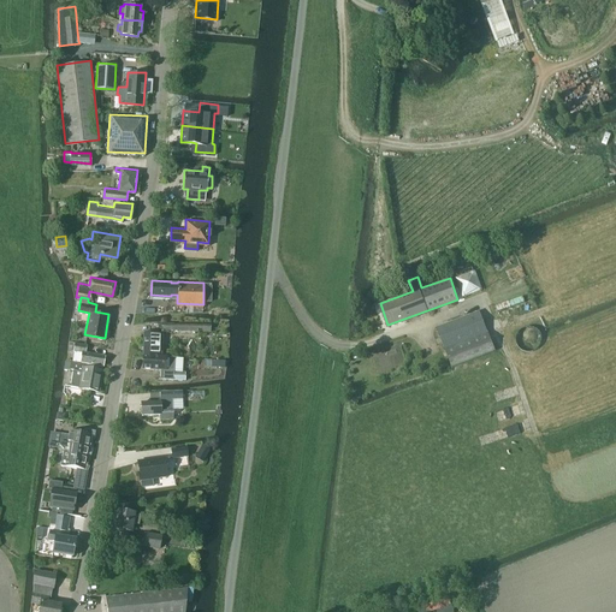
[(452,364),(496,348),(480,309),(437,325),(452,364)]
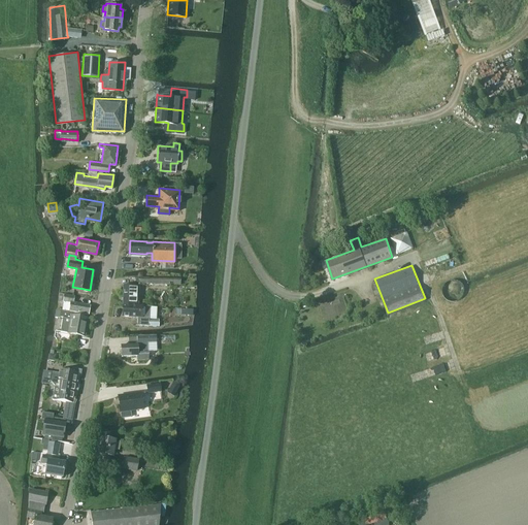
[(462,286),(461,282),(460,279),(459,277),(457,275),(455,274),(451,273),(449,273),(446,274),(443,275),(441,276),(439,279),(438,281),(437,284),(437,286),(438,290),(439,292),(440,294),(442,295),(444,297),(449,298),(451,298),(454,297),(458,295),(460,293),(461,291),(461,289),(462,286)]
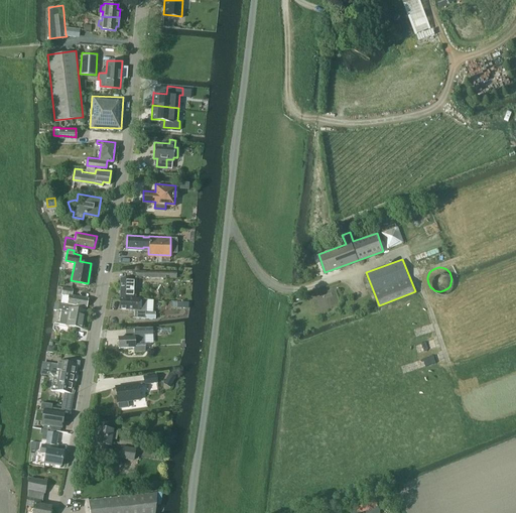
[(120,295),(135,296),(136,277),(121,276),(120,295)]
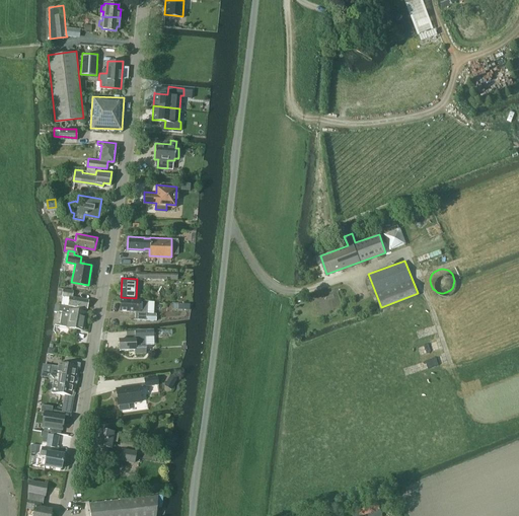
[(68,304),(71,305),(87,307),(88,298),(72,295),(73,289),(63,287),(62,294),(69,296),(68,304)]
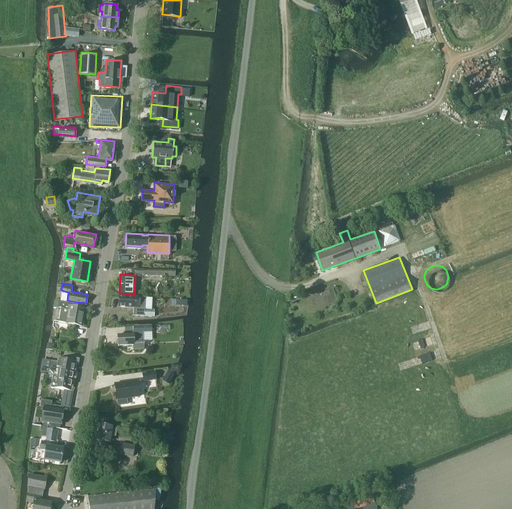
[(119,293),(119,305),(134,305),(134,308),(133,314),(154,315),(154,308),(152,308),(152,296),(144,296),(144,295),(138,295),(134,294),(119,293)]
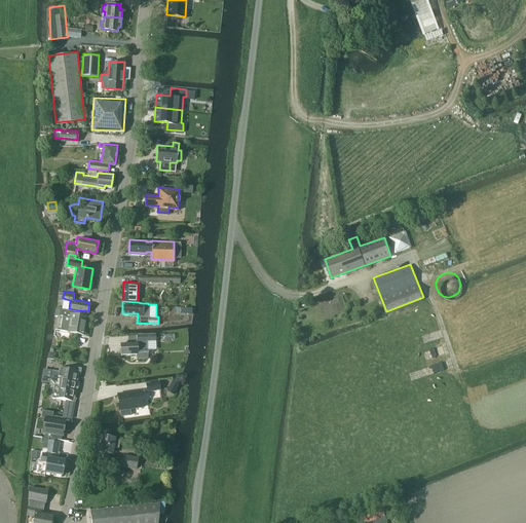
[(60,313),(62,313),(60,328),(67,329),(67,330),(84,333),(87,315),(72,312),(72,309),(69,308),(61,307),(60,313)]
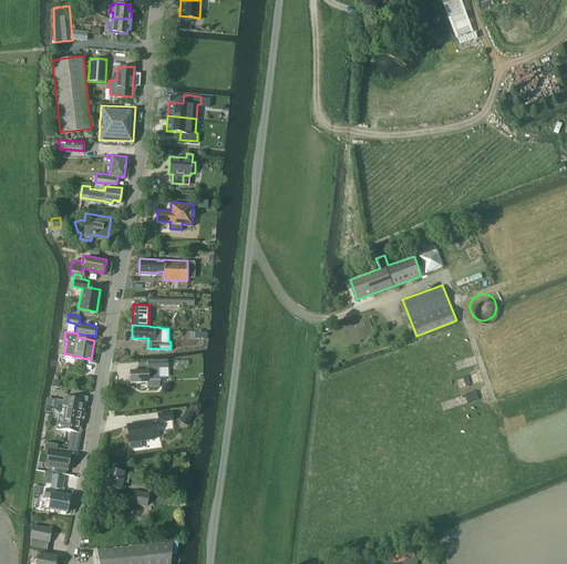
[(147,368),(130,368),(130,381),(131,381),(147,380),(147,385),(148,385),(160,385),(160,376),(158,368),(158,367),(147,367),(147,368)]
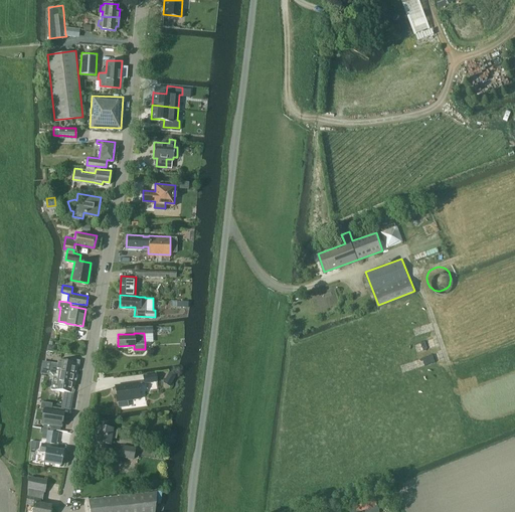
[(50,360),(49,370),(53,374),(50,387),(71,391),(74,377),(76,377),(77,373),(75,372),(76,363),(78,363),(79,358),(70,357),(69,361),(57,358),(57,362),(50,360)]
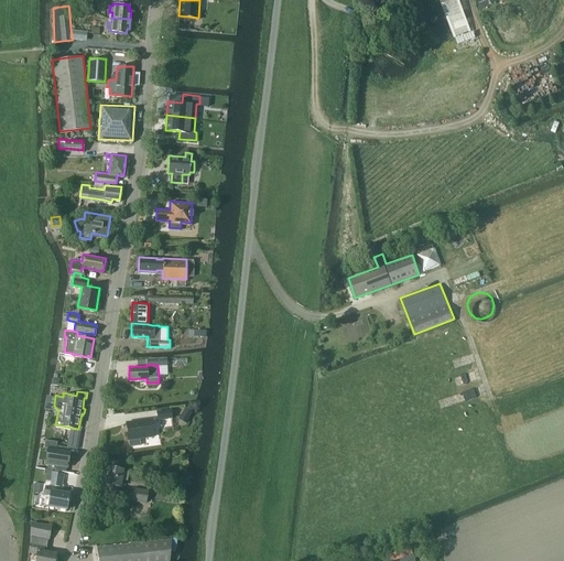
[(185,406),(181,413),(187,418),(192,410),(185,406)]
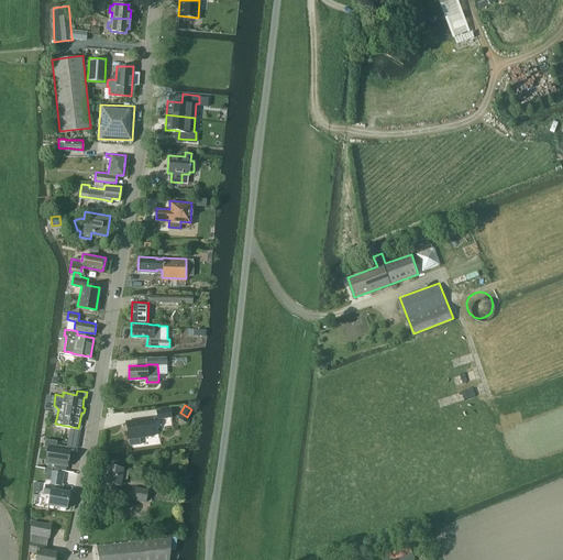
[(172,416),(170,407),(170,406),(155,408),(157,417),(172,416)]
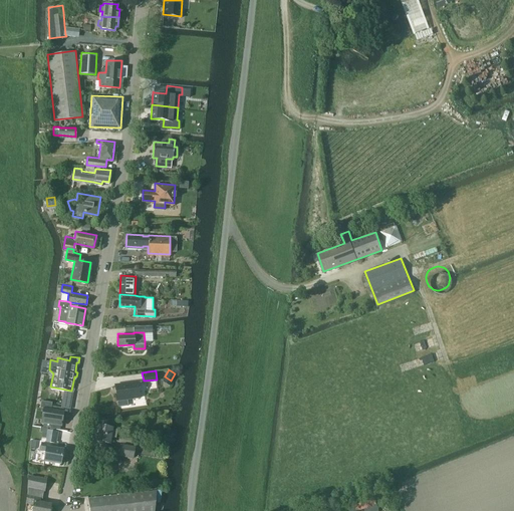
[(138,379),(114,384),(116,399),(117,399),(118,405),(127,404),(126,398),(141,396),(138,379)]
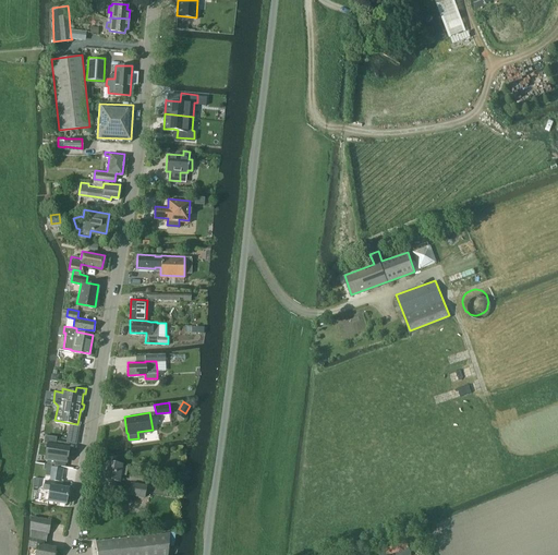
[(56,439),(57,435),(45,434),(44,442),(49,442),(56,443),(56,439)]
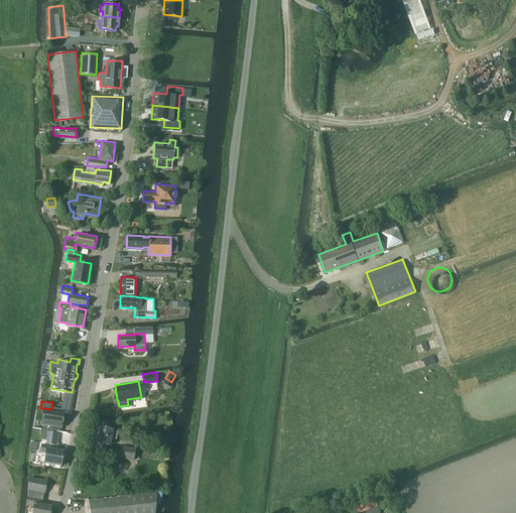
[(43,422),(43,426),(50,428),(51,424),(61,425),(63,411),(51,409),(45,408),(43,422)]
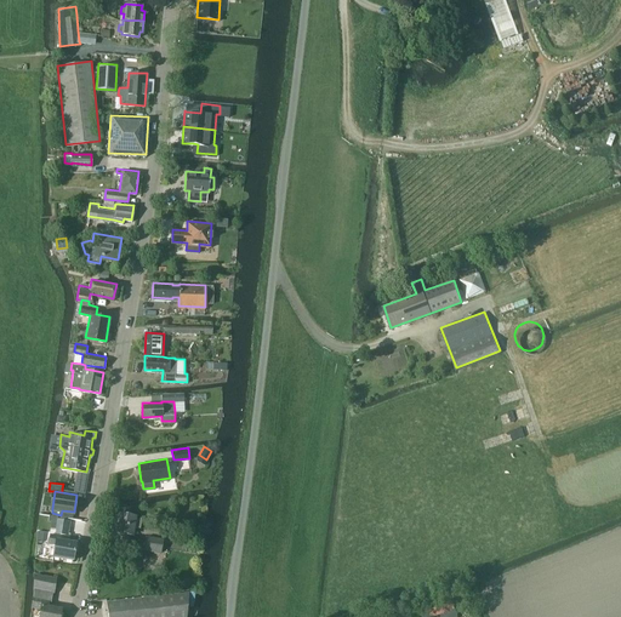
[(141,526),(142,516),(137,516),(137,515),(118,512),(115,531),(134,533),(135,525),(141,526)]
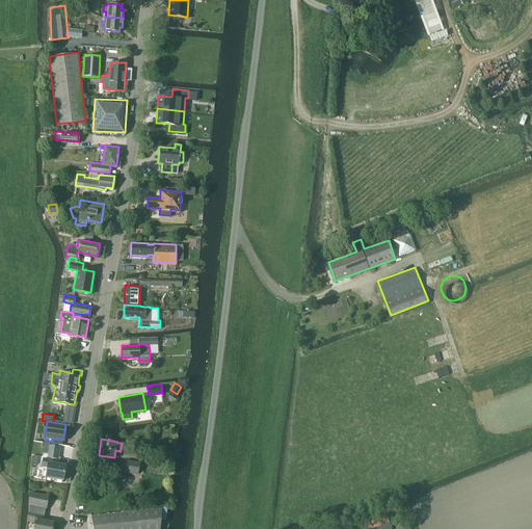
[(47,455),(58,456),(60,444),(49,443),(47,455)]
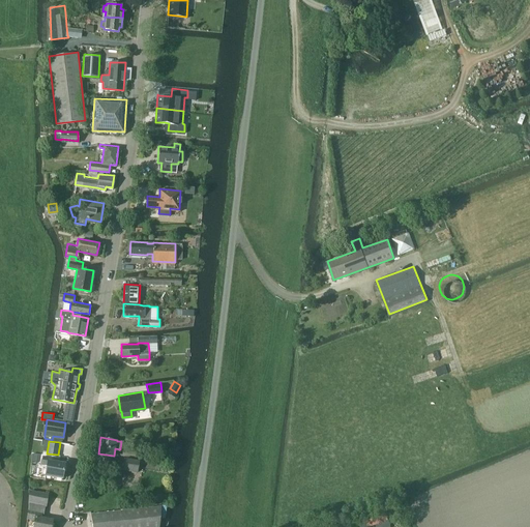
[(63,477),(66,462),(59,461),(59,457),(52,456),(43,455),(42,454),(40,463),(47,464),(45,474),(63,477)]
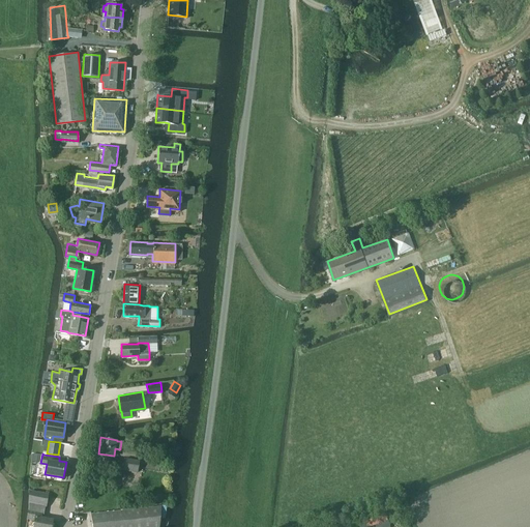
[(137,471),(139,459),(124,457),(122,469),(137,471)]
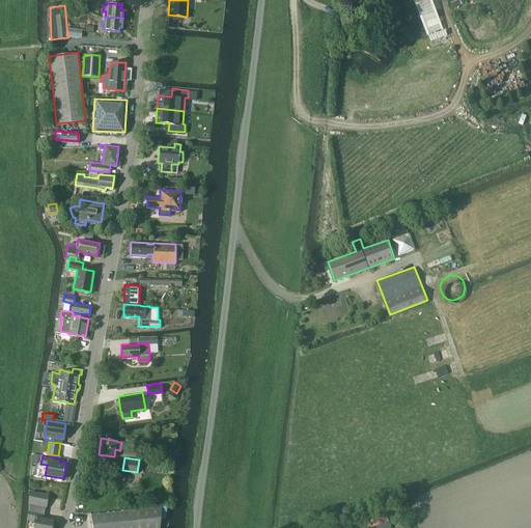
[(46,506),(48,494),(29,491),(28,503),(29,503),(28,511),(27,519),(34,520),(32,527),(51,527),(52,520),(42,518),(44,505),(46,506)]
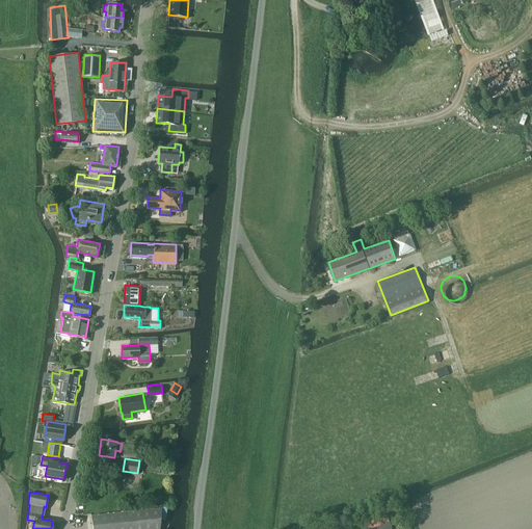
[(164,493),(152,494),(153,504),(165,503),(164,493)]
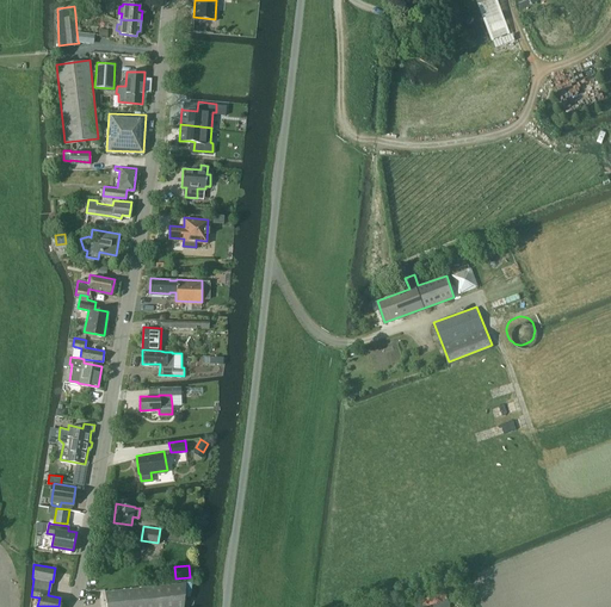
[(183,606),(186,581),(104,590),(106,606),(183,606)]
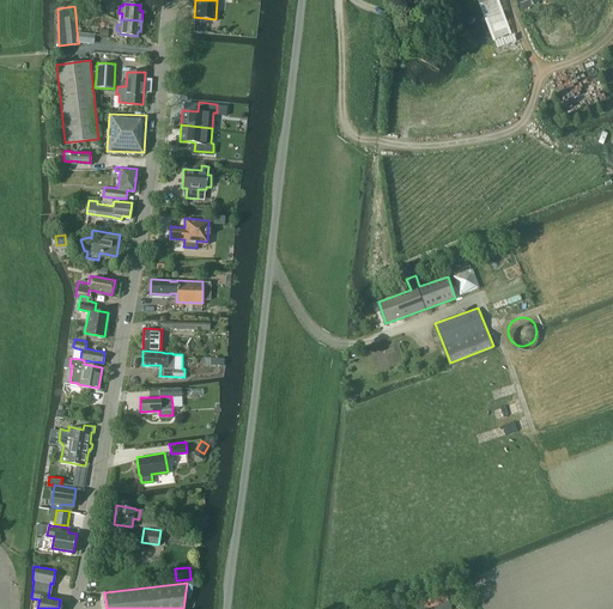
[(444,586),(417,597),(420,608),(422,608),(449,598),(444,586)]
